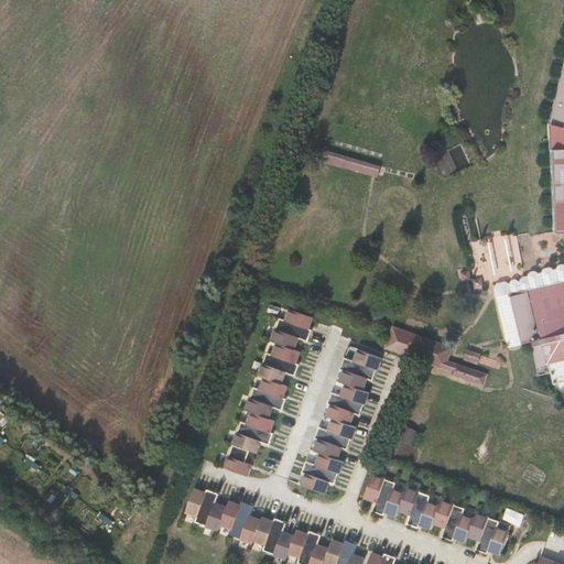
[(563,267),(497,283),(495,290),(508,348),(532,343),(534,348),(539,369),(541,377),(552,373),(554,384),(563,382),(563,64),(549,125),(563,128),(563,150),(550,151),(553,234),(563,232),(563,267)]
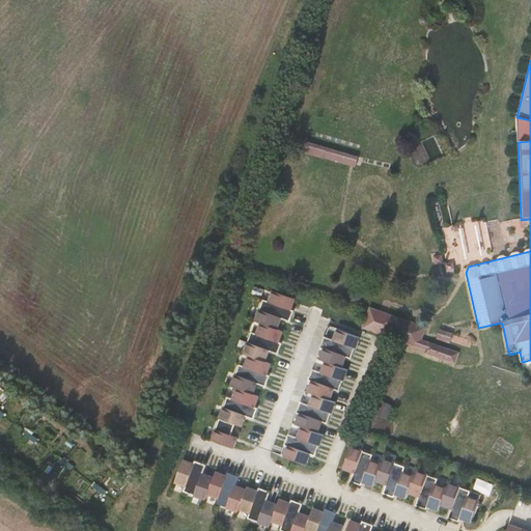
[(357,159),(292,139),(289,149),(354,168),(357,159)]
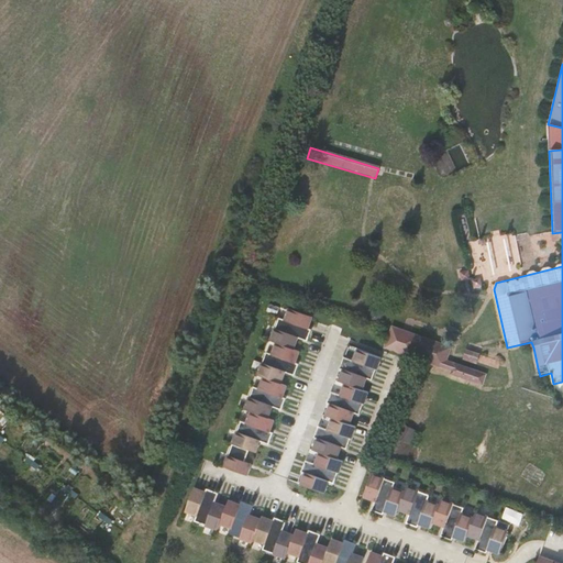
[(460,272),(462,280),(471,278),(468,269),(460,272)]
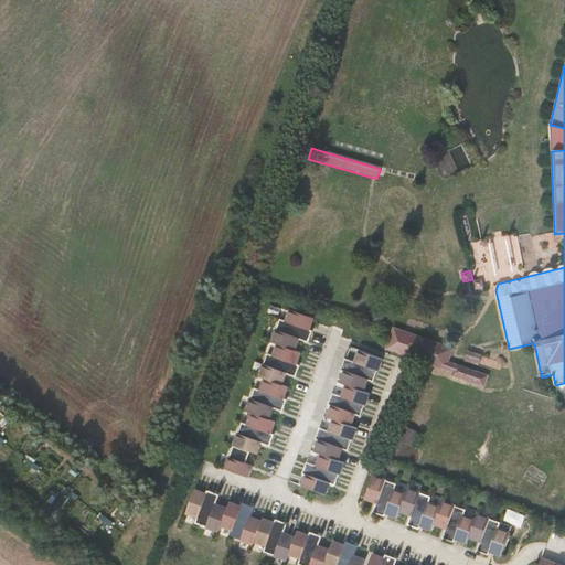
[(477,289),(484,287),(482,278),(475,280),(477,289)]
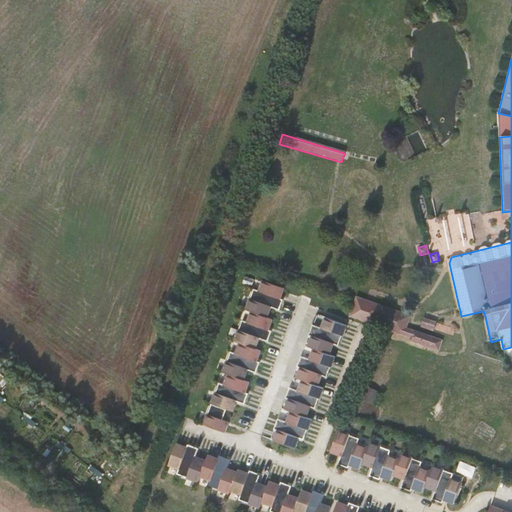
[(280,310),(283,299),(280,298),(284,288),(263,280),(260,291),(254,289),(247,310),(252,311),(248,322),(243,320),(235,341),(241,343),(237,353),(231,351),(224,372),(229,374),(225,385),(220,382),(216,393),(221,395),(217,406),(212,404),(204,425),(225,432),(229,422),(223,420),(227,409),(232,411),(236,401),(245,404),(249,394),(246,392),(249,382),(244,380),(248,370),(256,373),(260,362),(257,361),(261,351),(255,349),(259,338),(268,341),(272,331),(269,330),(272,319),(267,317),(271,307),(280,310)]
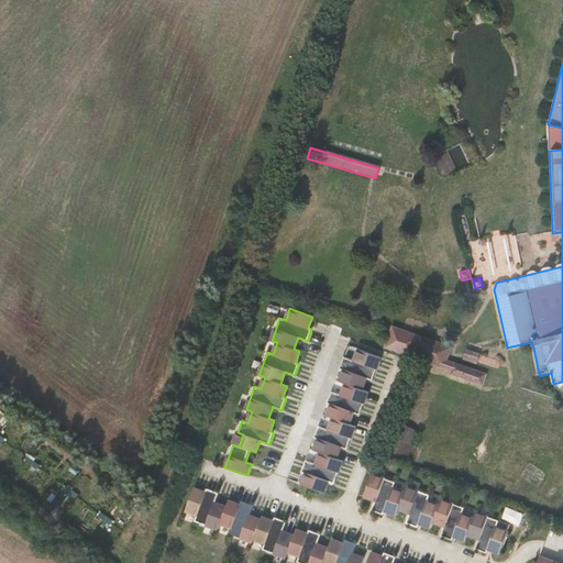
[(374,310),(370,320),(379,323),(383,313),(374,310)]
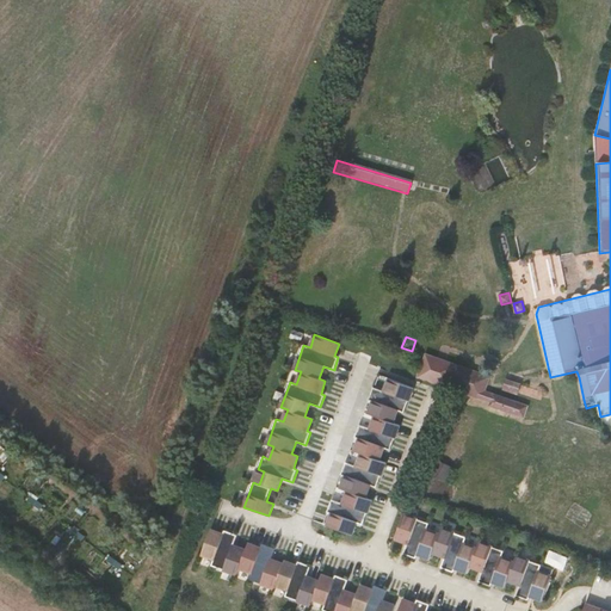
[(485,392),(491,376),(426,355),(418,377),(491,402),(489,405),(524,417),(528,406),(485,392)]
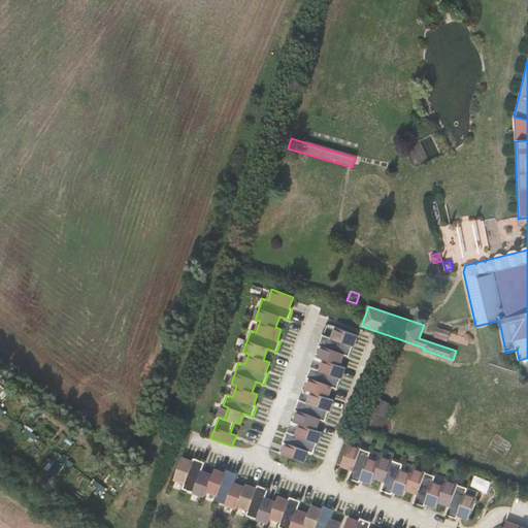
[(327,324),(324,334),(333,337),(336,327),(327,324)]
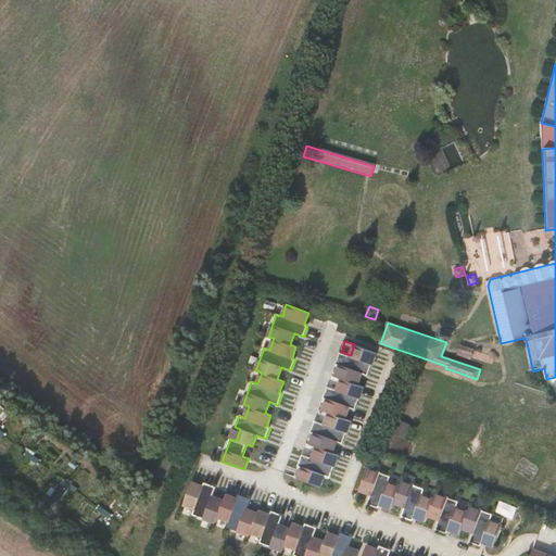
[(324,476),(330,478),(339,455),(332,453),(337,441),(343,443),(351,420),(345,418),(350,407),(355,409),(364,387),(358,384),(363,374),(368,375),(376,353),(354,344),(351,355),(341,352),(337,364),(340,365),(336,376),(342,378),(338,390),(328,387),(324,397),(328,399),(324,411),(329,413),(325,424),(316,420),(312,432),(315,433),(311,444),(317,446),(313,458),(303,455),(299,466),(302,467),(299,479),(320,487),(324,476)]
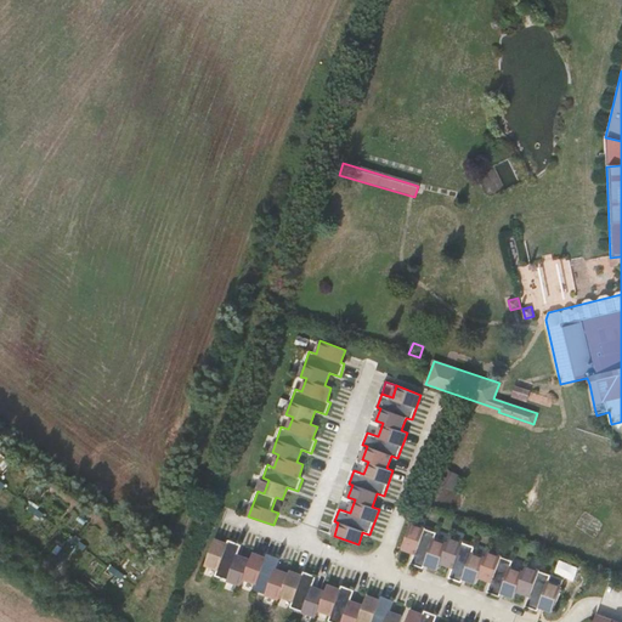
[(531,390),(515,385),(513,395),(527,401),(531,390)]
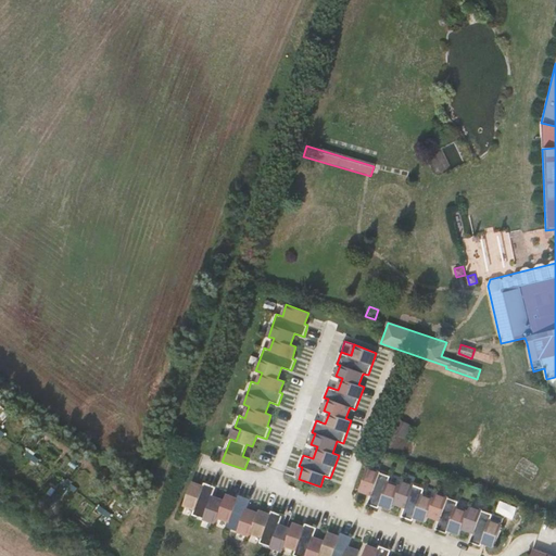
[(337,364),(328,387),(338,390),(342,378),(336,376),(340,365),(337,364)]
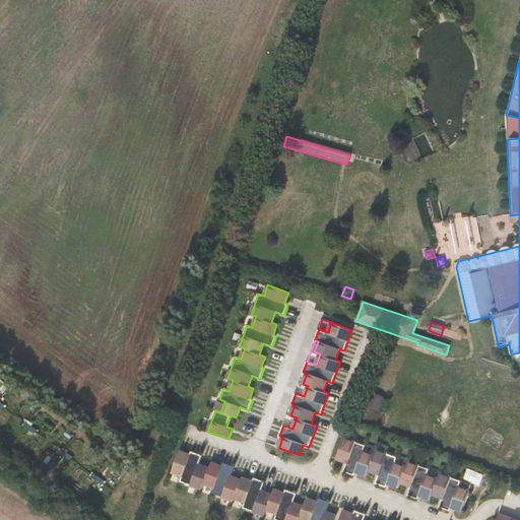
[(307,373),(303,372),(296,393),(304,396),(308,386),(303,384),(307,373)]
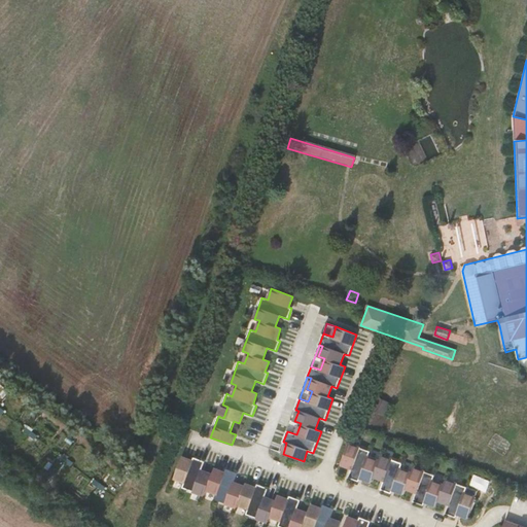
[(299,411),(295,410),(287,431),(296,434),(301,423),(294,421),(299,411)]
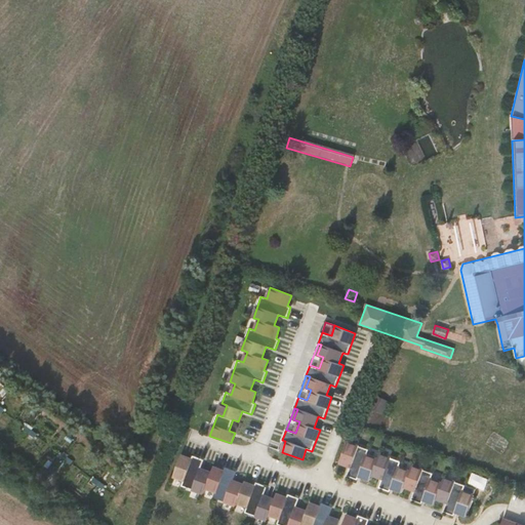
[(369,450),(348,442),(339,462),(351,467),(347,476),(358,480),(359,476),(369,480),(371,475),(382,479),(379,488),(390,491),(391,488),(402,492),(404,486),(414,490),(411,499),(421,503),(423,500),(434,505),(436,498),(446,502),(443,512),(454,516),(455,512),(466,516),(474,495),(463,491),(466,485),(444,478),(442,483),(431,479),(433,474),(411,466),(409,471),(399,467),(401,461),(379,453),(377,459),(367,455),(369,450)]
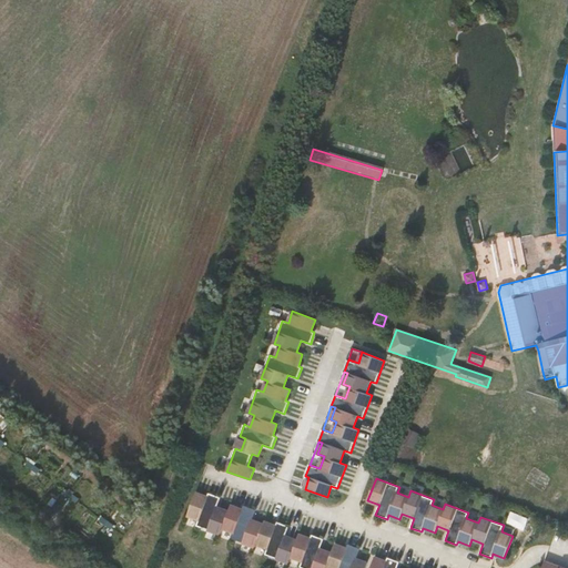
[(300,567),(302,567),(326,567),(327,567),(330,567),(365,567),(367,564),(356,559),(359,549),(348,545),(346,548),(335,544),(332,554),(321,549),(324,539),(312,535),(311,538),(300,535),(297,540),(285,536),(288,526),(277,523),(276,526),(264,521),(263,525),(252,520),(255,510),(244,506),(242,509),(231,505),(229,511),(217,507),(221,497),(210,493),(208,497),(196,493),(188,515),(200,519),(198,525),(220,534),(222,528),(234,533),(232,538),(255,547),(256,544),(267,548),(265,554),(288,563),(291,557),(303,561),(300,567)]
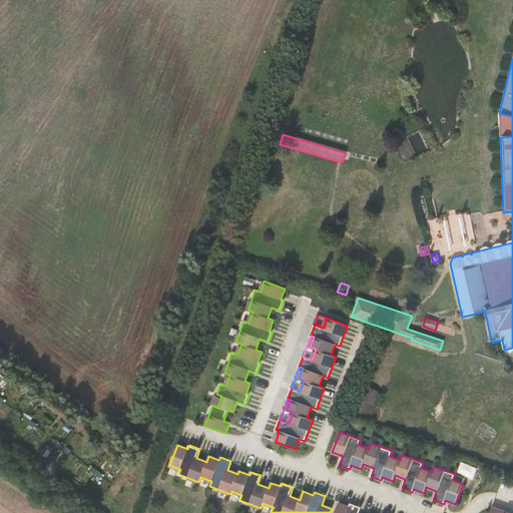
[(358,512),(361,508),(351,503),(349,507),(340,503),(335,512),(358,512)]
